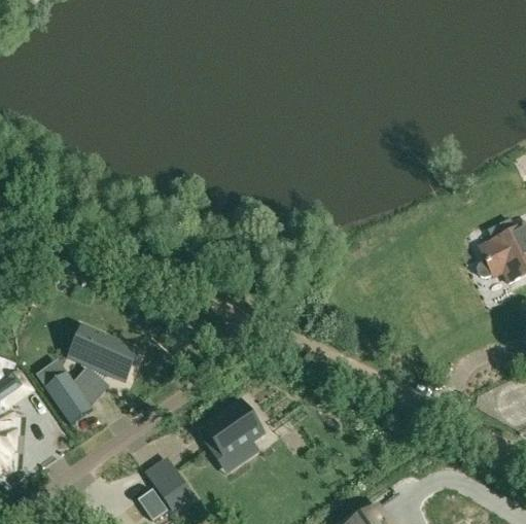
[(509,282),(525,273),(525,244),(517,226),(478,246),(484,258),(481,260),(478,264),(476,268),(477,272),(480,275),(484,276),(488,276),(492,274),(493,276),(502,271),(509,282)]
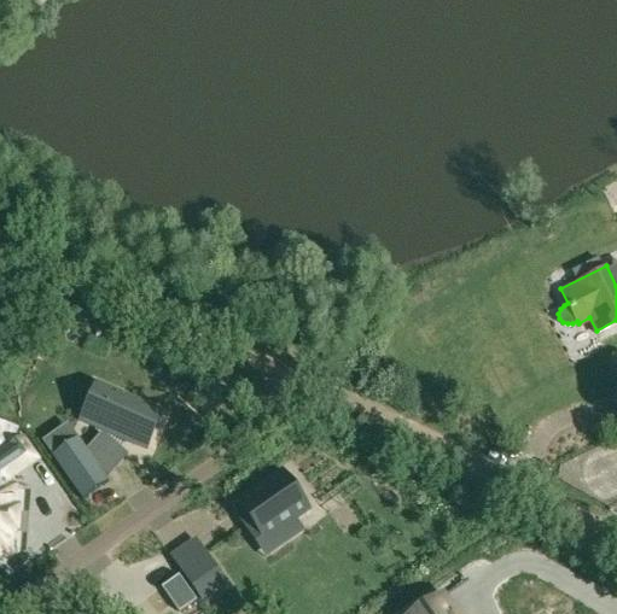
[(103,386),(88,419),(147,444),(162,411),(164,414),(166,411),(97,381),(95,382),(103,386)]
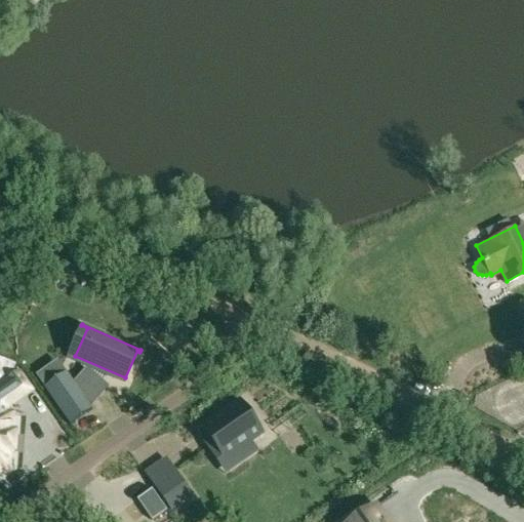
[(0,473),(1,467),(8,468),(9,448),(14,449),(15,432),(10,431),(11,412),(4,411),(5,405),(30,388),(15,367),(17,362),(0,355),(0,473)]
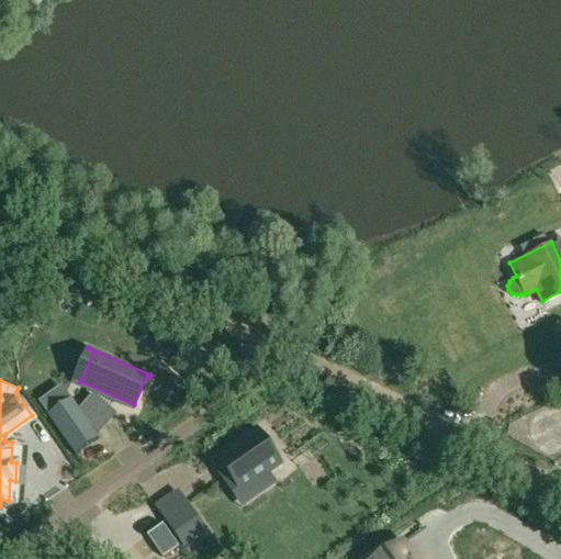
[(71,398),(48,414),(76,454),(100,437),(98,435),(79,407),(71,398)]
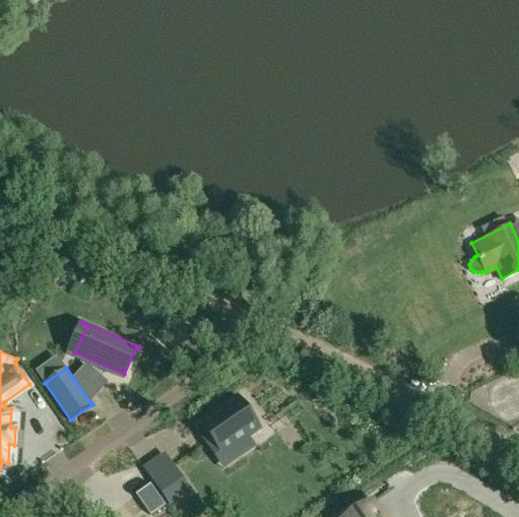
[(200,423),(203,428),(221,454),(250,435),(262,427),(240,395),(200,423)]
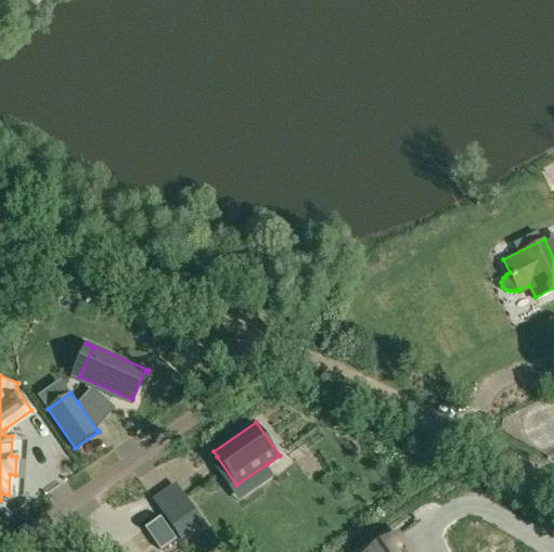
[(192,504),(170,520),(183,538),(204,523),(192,504)]
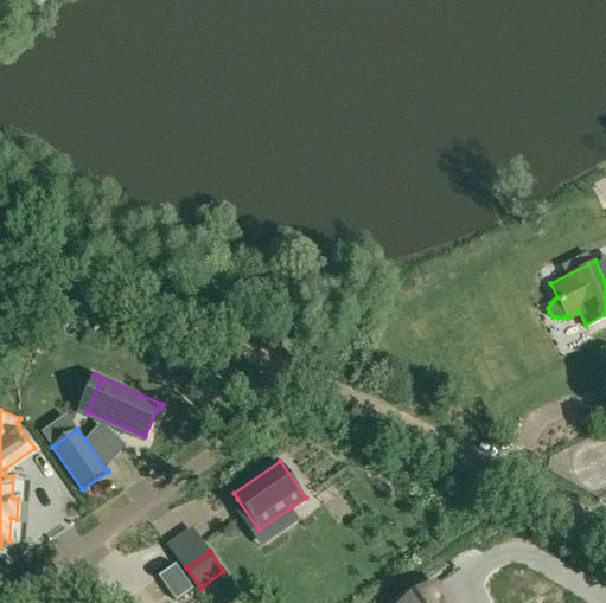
[(180,568),(157,583),(171,602),(178,602),(197,590),(180,568)]
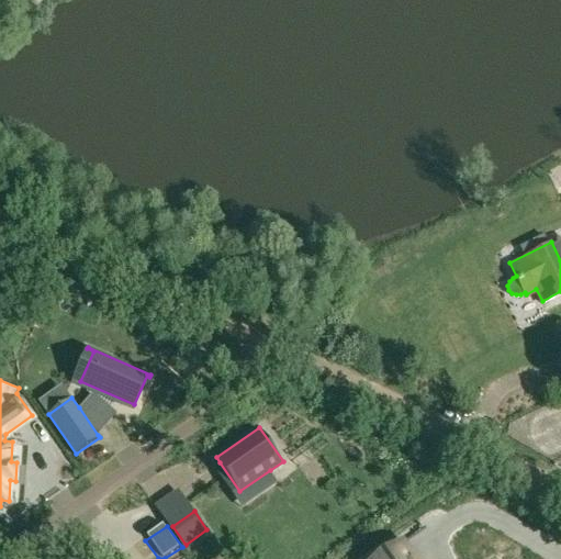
[(384,554),(376,558),(412,558),(401,543),(384,554)]
